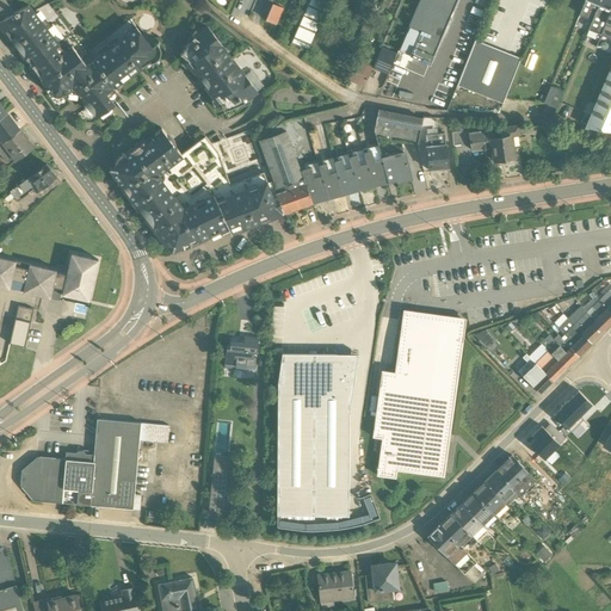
[(0,0),(0,20),(18,11),(11,1),(12,0),(0,0)]
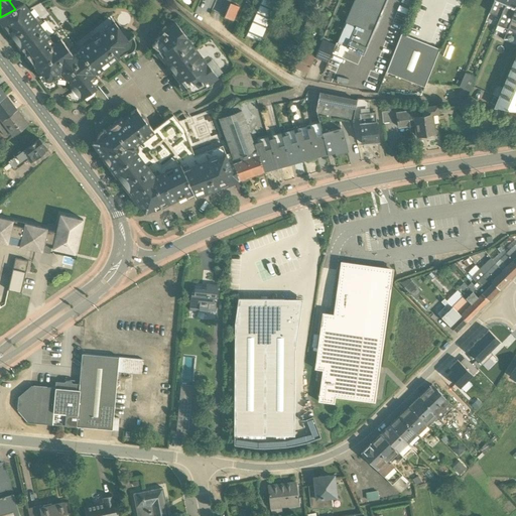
[(261,0),(246,36),(259,42),(260,41),(267,24),(276,4),(266,0),(261,0)]
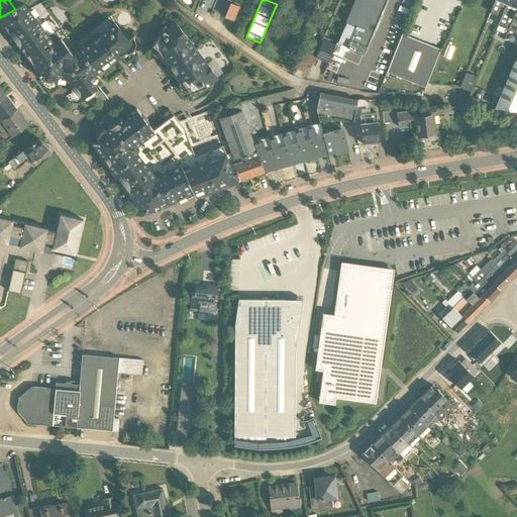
[(386,0),(354,0),(336,42),(345,47),(349,39),(366,47),(386,0)]
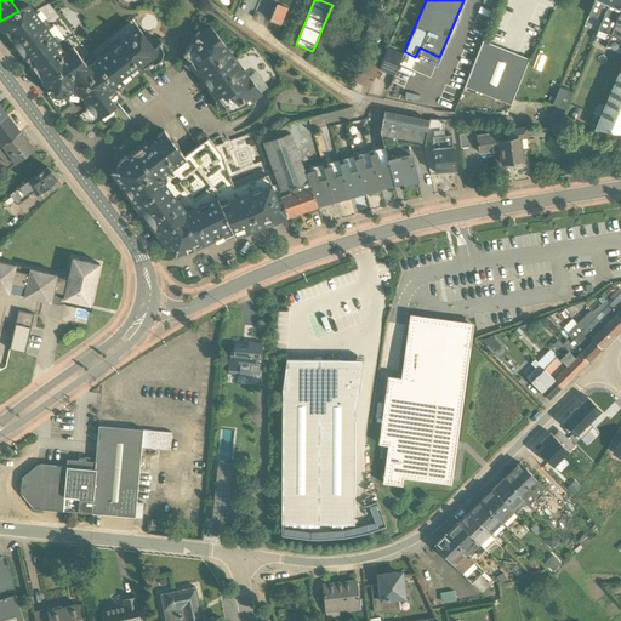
[(611,0),(596,0),(590,16),(603,22),(611,0)]
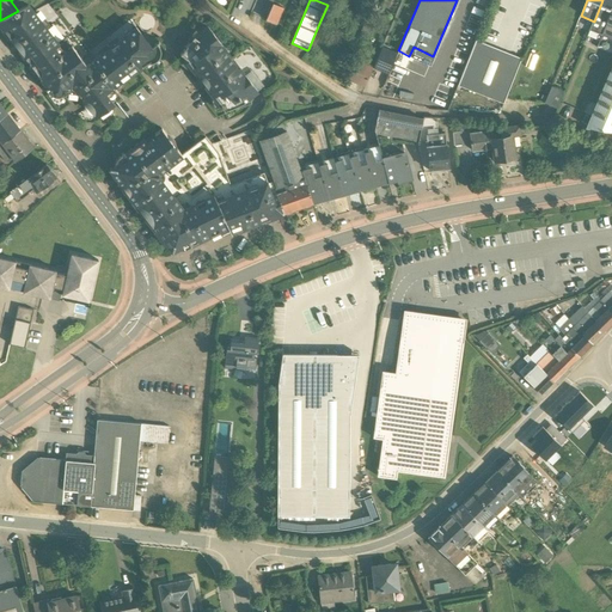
[(611,11),(611,0),(603,0),(594,22),(588,35),(599,40),(601,35),(603,35),(611,11)]
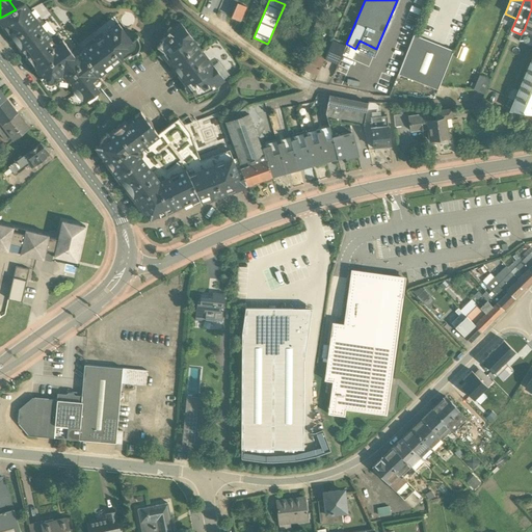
[(231,18),(240,22),(246,7),(237,3),(231,18)]
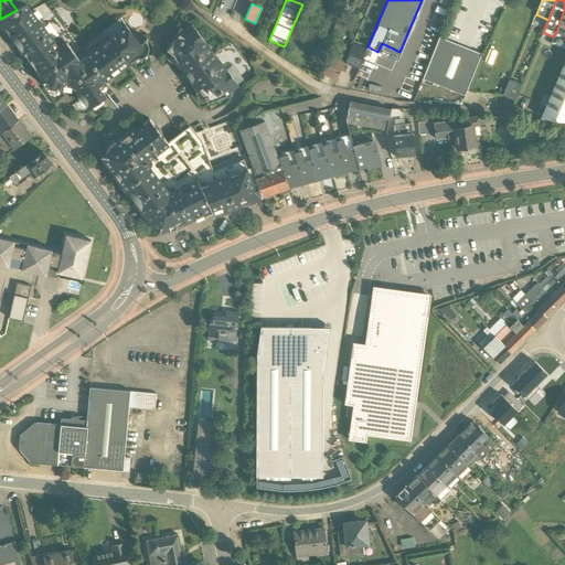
[(28,61),(54,40),(54,39),(44,27),(43,27),(46,24),(35,10),(33,11),(27,4),(17,10),(0,19),(0,24),(2,28),(28,61)]
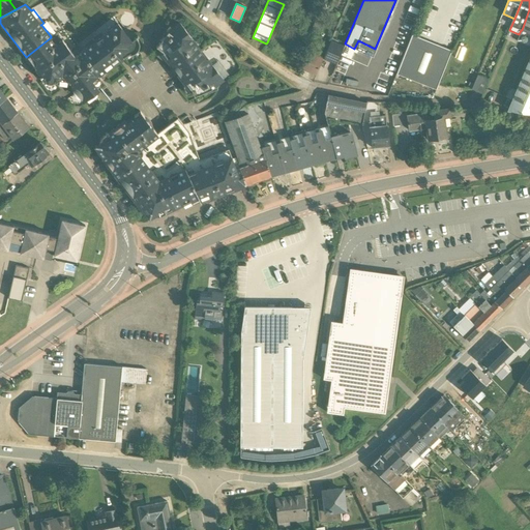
[(312,30),(319,33),(325,20),(317,16),(312,30)]
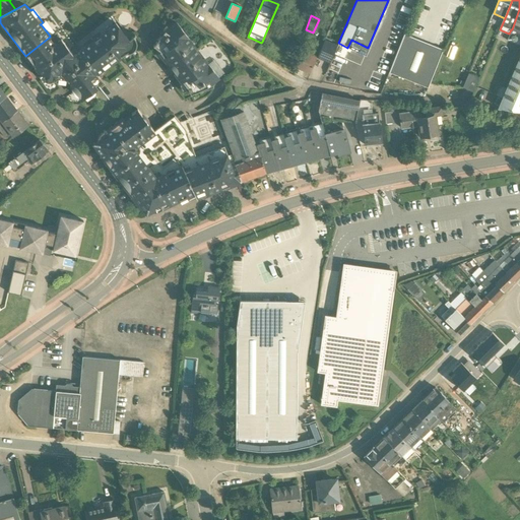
[(41,24),(50,36),(54,33),(45,21),(41,24)]
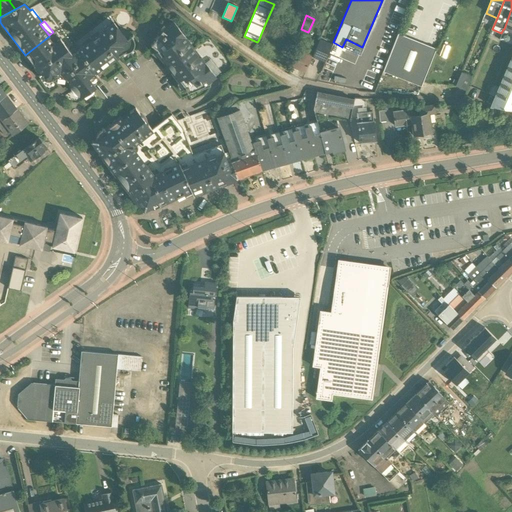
[(209,83),(216,78),(205,63),(206,62),(201,57),(199,57),(189,44),(189,41),(173,21),(165,27),(162,25),(156,34),(158,36),(150,46),(153,48),(150,53),(160,61),(161,61),(166,67),(163,69),(168,75),(170,74),(175,79),(174,79),(179,92),(185,90),(187,94),(199,89),(199,90),(209,87),(210,86),(209,83)]
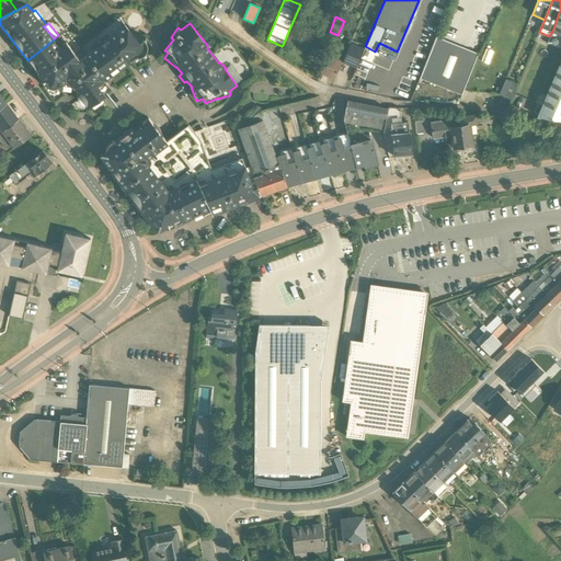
[(91,49),(111,77),(119,70),(119,71),(137,58),(138,58),(139,58),(141,57),(144,56),(146,53),(147,49),(147,45),(145,42),(144,38),(140,37),(138,36),(136,36),(134,36),(124,24),(106,37),(105,35),(89,48),(91,49)]
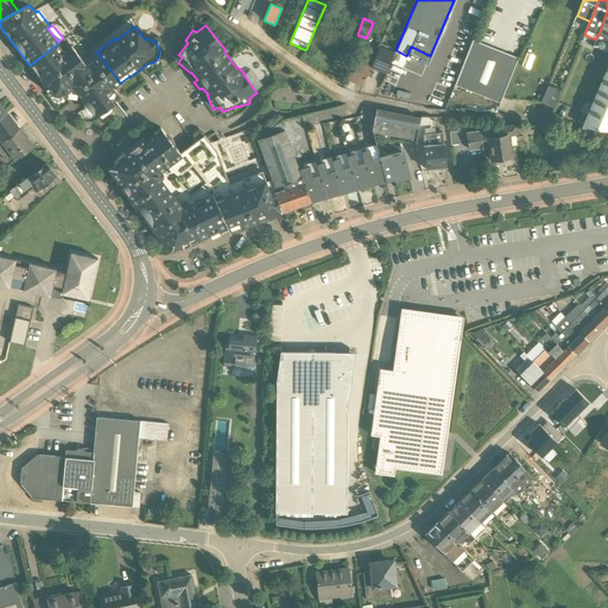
[(315,29),(306,49),(310,51),(320,31),(315,29)]
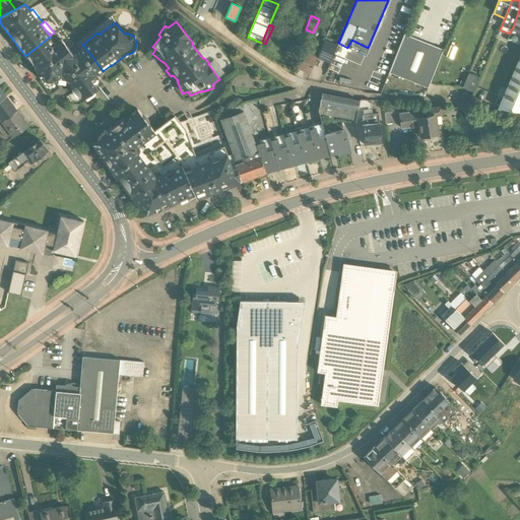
[(98,75),(103,71),(84,46),(77,51),(78,51),(73,55),(60,38),(57,41),(53,36),(50,37),(25,56),(36,69),(40,75),(38,76),(39,77),(40,78),(41,79),(42,80),(44,81),(45,81),(47,82),(50,82),(53,82),(56,80),(57,83),(66,84),(68,83),(69,85),(70,87),(70,89),(71,90),(71,91),(72,92),(74,95),(75,95),(76,96),(77,98),(80,102),(84,99),(84,100),(85,100),(87,100),(90,98),(92,95),(93,96),(94,96),(96,94),(93,90),(96,88),(96,87),(92,82),(98,78),(99,79),(100,78),(98,75)]
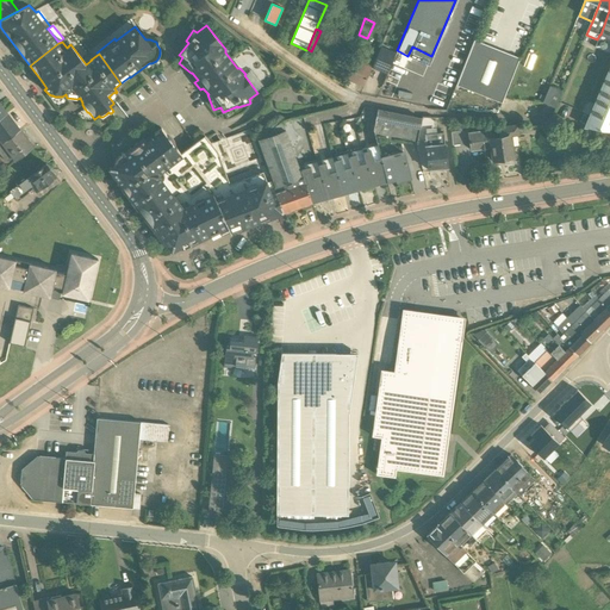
[(456,86),(500,104),(520,58),(474,42),(456,86)]
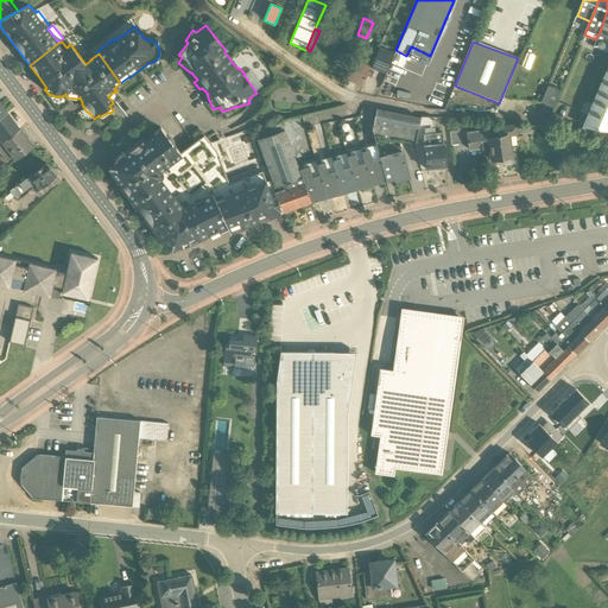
[(346,81),(361,88),(369,67),(355,61),(346,81)]
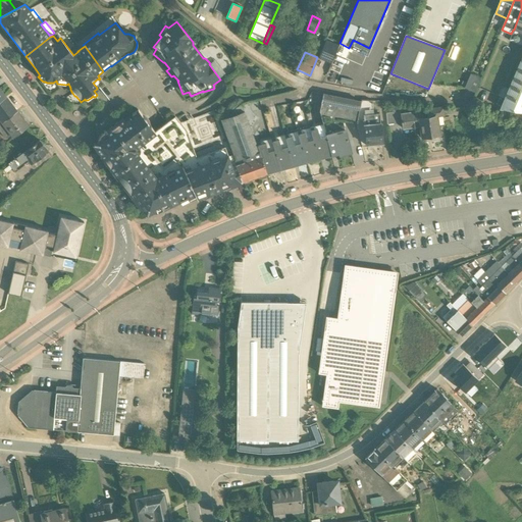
[(521,58),(509,89),(505,99),(501,109),(504,110),(504,109),(521,112),(521,58)]
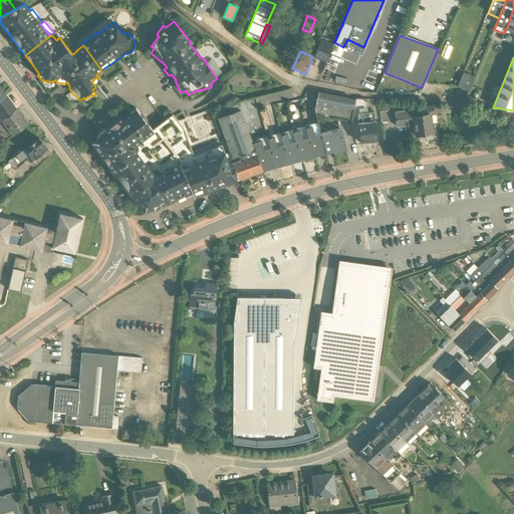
[(456,87),(468,92),(474,77),(462,72),(456,87)]
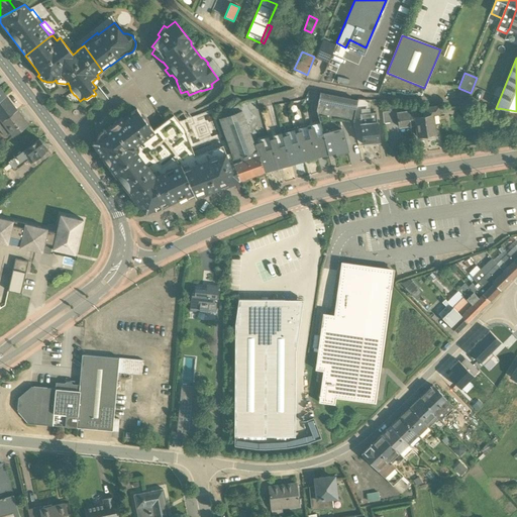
[(96,88),(93,90),(96,94),(94,96),(100,104),(106,99),(97,86),(96,87),(96,88)]
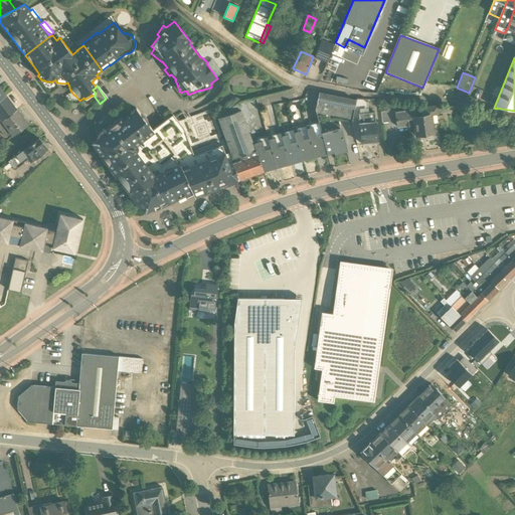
[(490,95),(498,98),(502,88),(494,86),(490,95)]
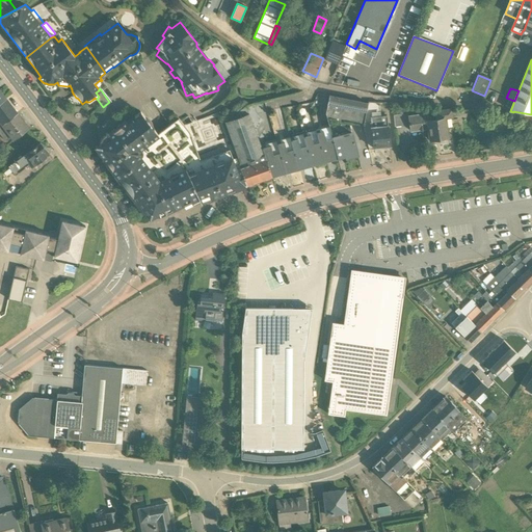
[(329,118),(363,126),(367,103),(328,96),(325,114),(326,118),(329,118)]
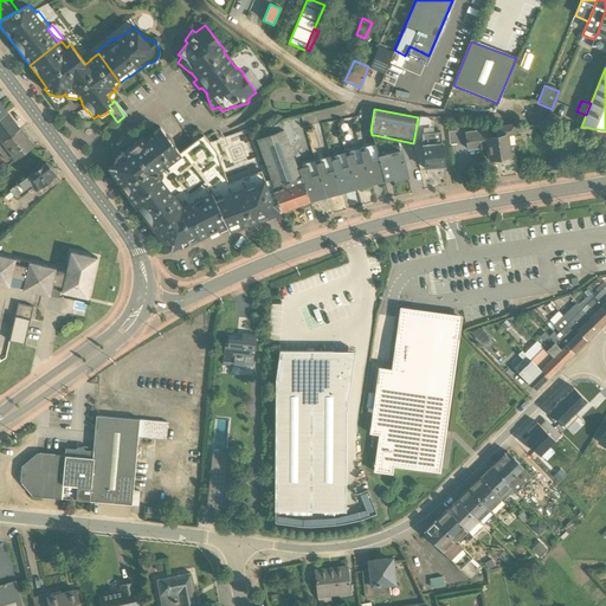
[(0,143),(19,129),(6,113),(0,116),(0,143)]
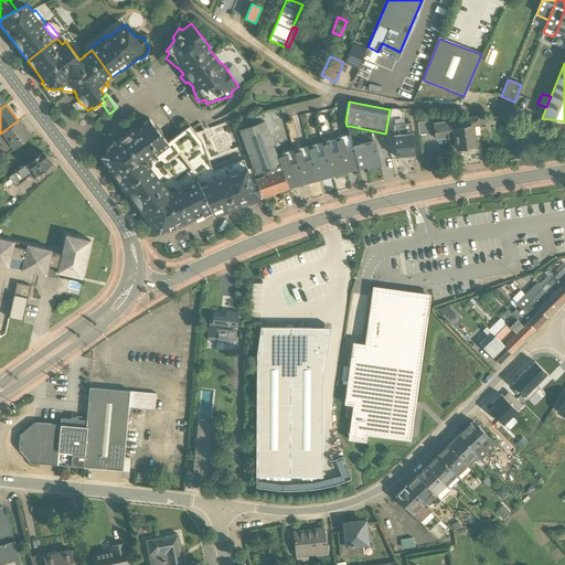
[(168,142),(180,134),(161,108),(148,118),(153,126),(155,126),(157,128),(159,129),(159,130),(160,131),(161,132),(161,134),(162,135),(162,136),(162,137),(168,142)]
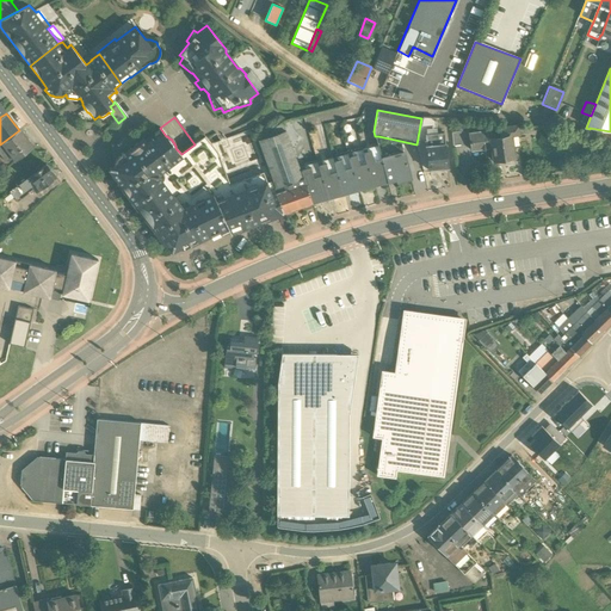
[(273,189),(275,193),(283,214),(284,214),(285,215),(291,214),(292,213),(294,213),(294,211),(294,210),(302,208),(302,210),(304,208),(310,207),(310,204),(312,204),(298,167),(283,122),(258,141),(275,189),(273,189)]
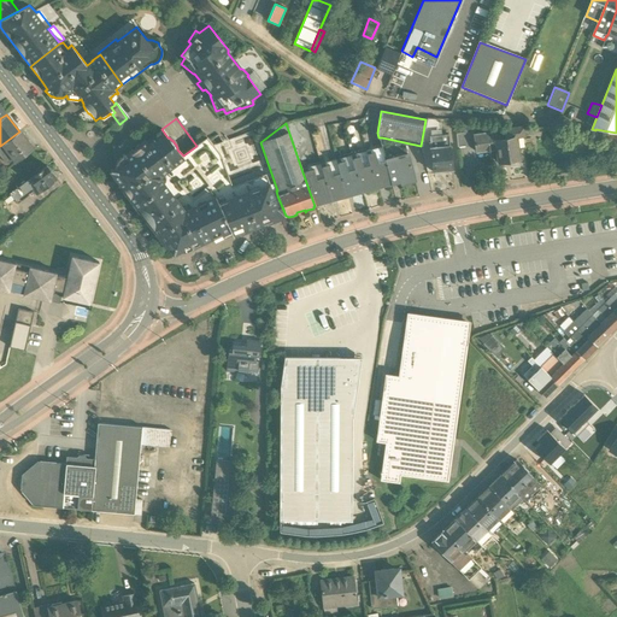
[(497,163),(513,159),(515,160),(515,162),(516,163),(518,163),(519,163),(521,162),(521,160),(522,159),(522,158),(522,157),(521,156),(521,154),(519,154),(518,139),(526,137),(524,127),(503,129),(504,139),(497,139),(495,131),(474,134),(472,125),(458,128),(459,134),(456,134),(457,148),(475,145),(476,153),(494,150),(497,163)]
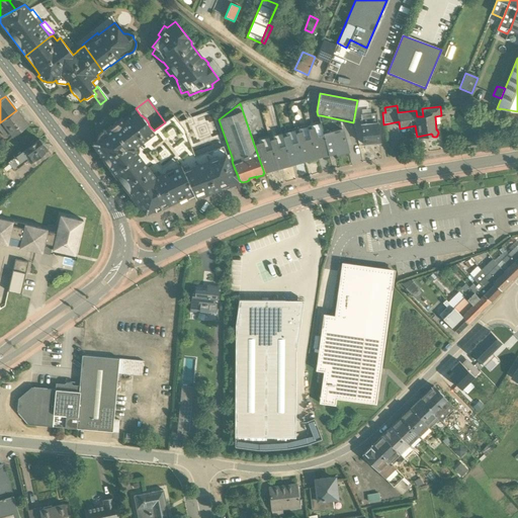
[(102,158),(149,123),(148,122),(148,121),(147,120),(146,119),(146,118),(144,117),(142,115),(141,115),(136,108),(134,110),(135,111),(123,119),(121,116),(101,132),(100,133),(98,135),(97,136),(97,139),(96,140),(96,142),(95,143),(92,143),(92,144),(99,154),(102,158)]
